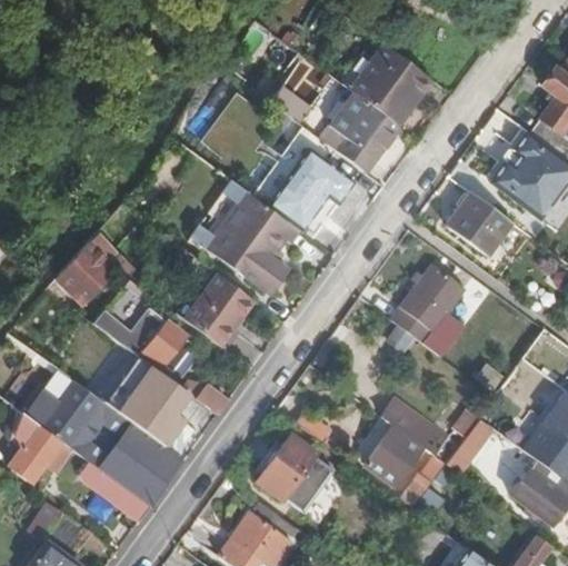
[(256,58),(271,29),(251,19),(236,48),(256,58)]
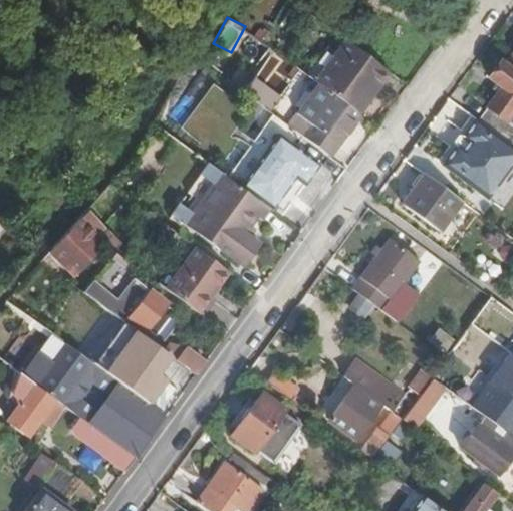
[(391,70),(344,36),(335,50),(326,44),(305,72),(318,81),(355,108),(376,81),(380,83),(388,74),(391,70)]
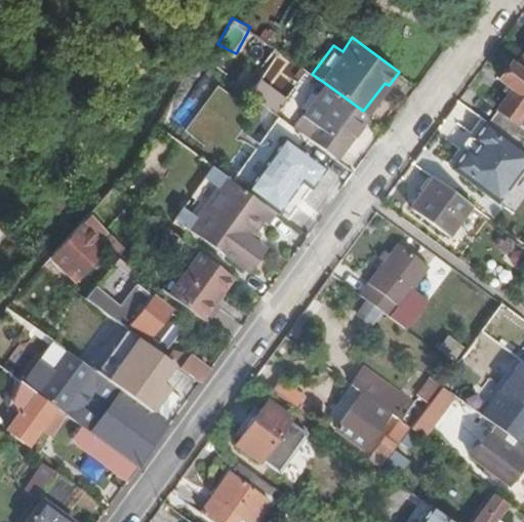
[(523,51),(515,63),(510,59),(498,76),(512,86),(488,119),(523,146),(523,51)]
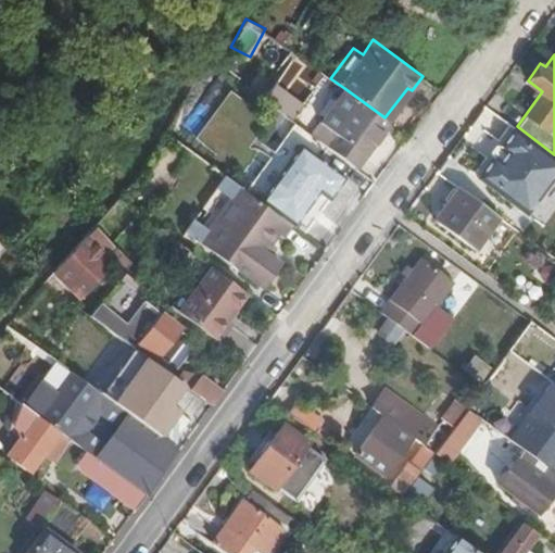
[(265,98),(292,117),(302,103),(276,84),(265,98)]
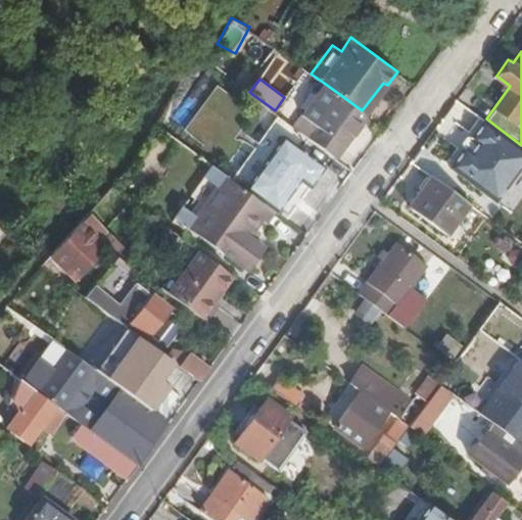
[(311,136),(336,156),(367,114),(362,110),(324,83),(293,125),(311,136)]
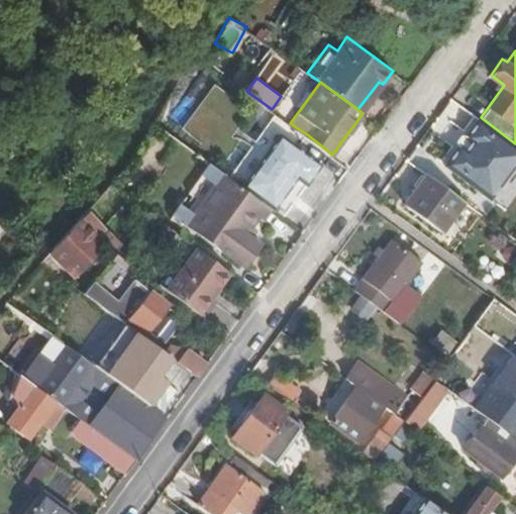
[(214,84),(180,124),(200,141),(234,101),(214,84)]
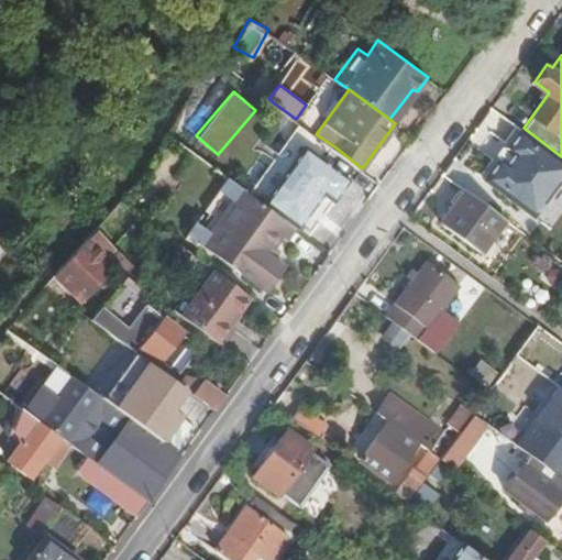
[(561,156),(524,128),(521,127),(484,178),(536,216),(561,179),(561,156)]
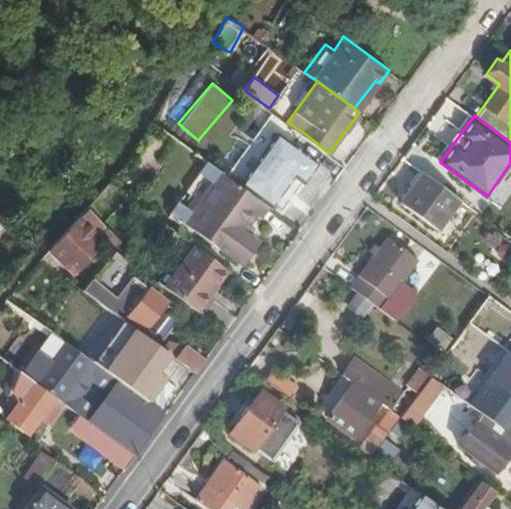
[(276,130),(238,181),(270,206),(294,173),(303,181),(318,161),(296,145),(276,130)]
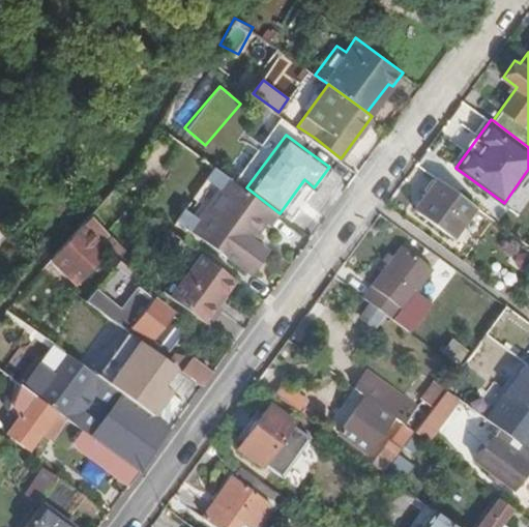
[(234,178),(216,166),(174,224),(187,234),(190,230),(251,274),(268,251),(256,241),(251,237),(256,231),(264,221),(271,226),(281,213),(280,213),(246,187),(234,178)]
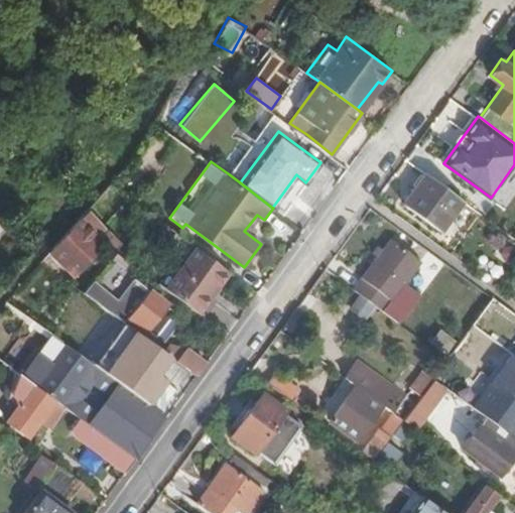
[(462,200),(424,172),(403,202),(439,229),(462,200)]
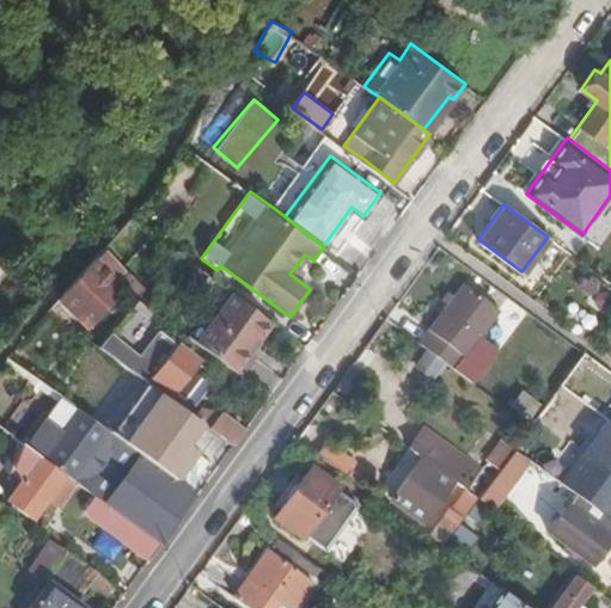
[(98,255),(133,292),(142,281),(110,243),(98,255)]
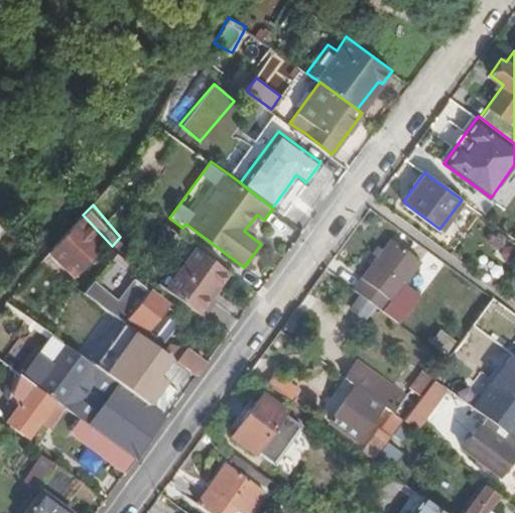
[(83,215),(55,246),(74,263),(70,267),(82,278),(112,246),(83,215)]
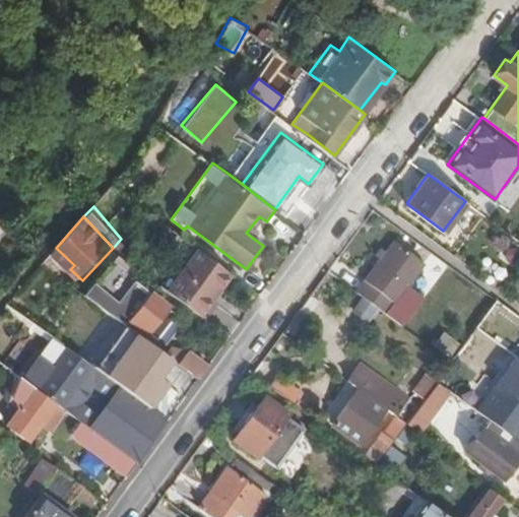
[(246,233),(251,237),(256,230),(251,227),(246,233)]
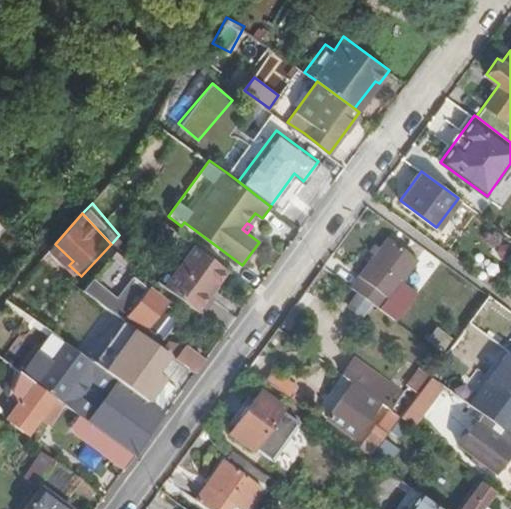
[(376,252),(350,286),(380,309),(417,259),(388,237),(380,247),(376,252)]
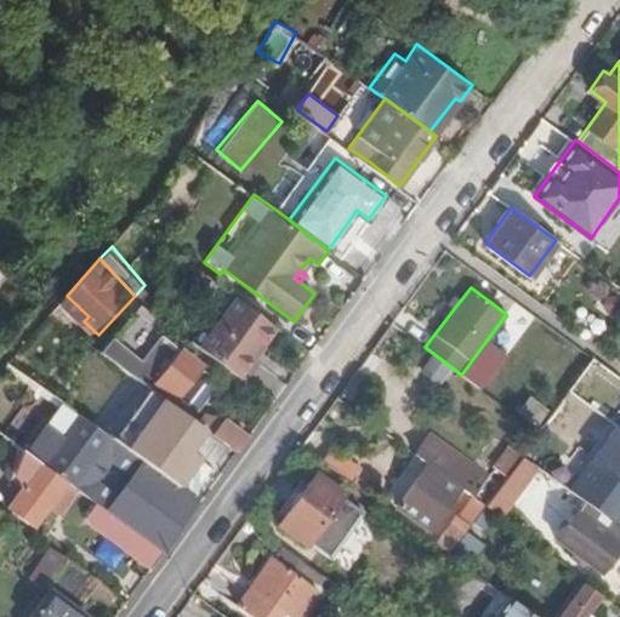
[(451,301),(456,306),(461,300),(456,295),(451,301)]
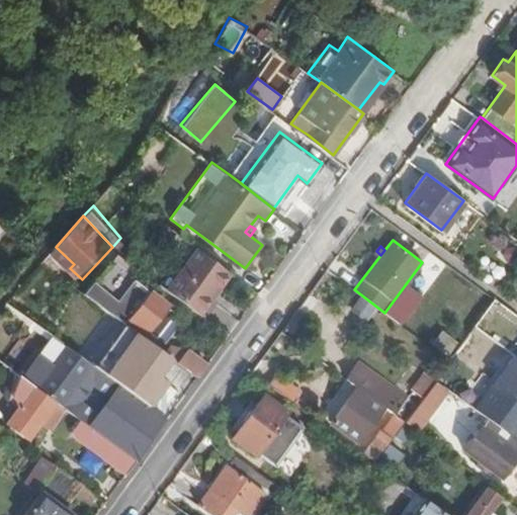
[(201,315),(232,272),(197,248),(167,290),(201,315)]
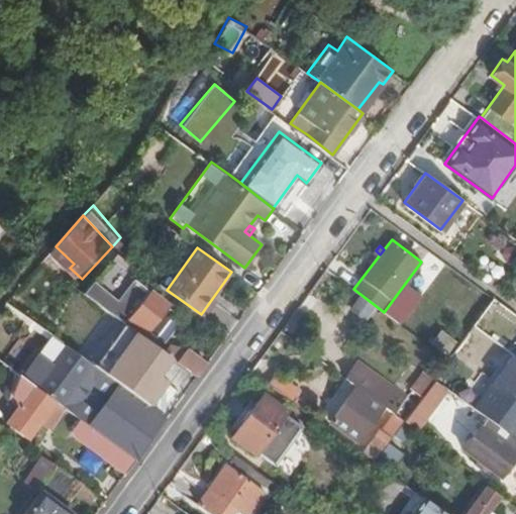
[(67,263),(53,250),(41,262),(58,273),(67,263)]
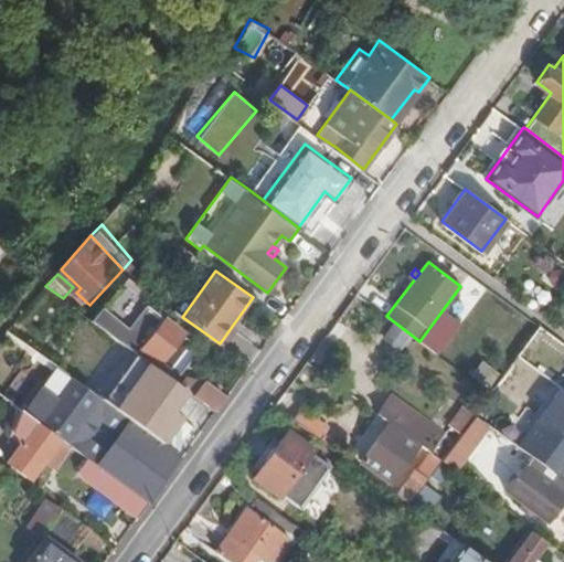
[(129,300),(141,286),(127,276),(115,290),(129,300)]
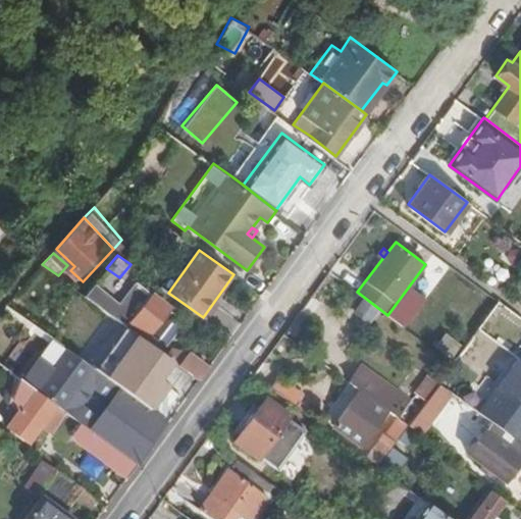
[(85,295),(145,340),(150,333),(158,340),(177,315),(168,308),(169,306),(140,286),(133,296),(127,292),(118,304),(93,286),(85,295)]
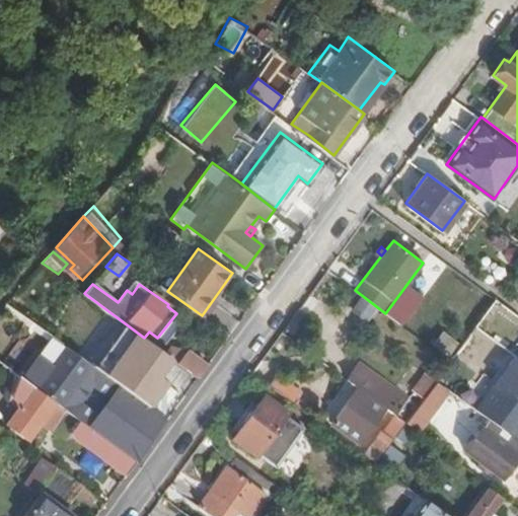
[(80,339),(106,360),(127,333),(93,307),(82,322),(88,327),(80,339)]
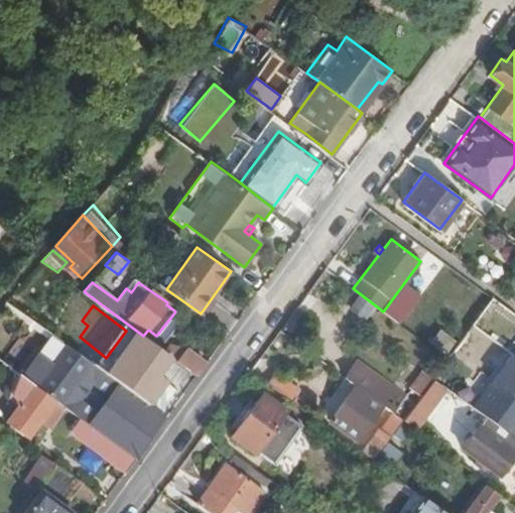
[(39,352),(22,374),(61,403),(77,383),(86,389),(102,368),(67,342),(52,362),(39,352)]
